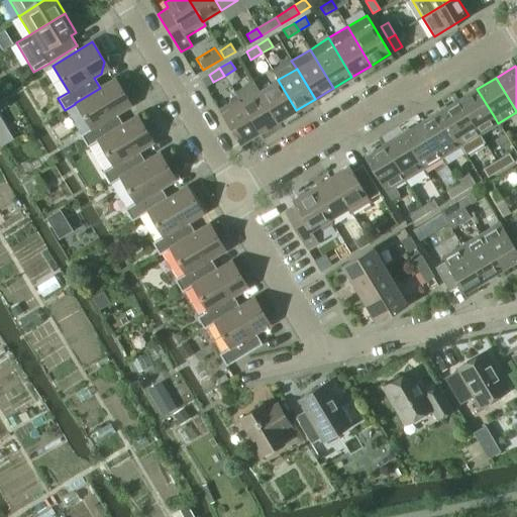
[(87,146),(97,140),(123,125),(122,124),(116,114),(123,110),(126,98),(114,79),(100,88),(75,103),(75,104),(91,129),(80,135),(87,146)]
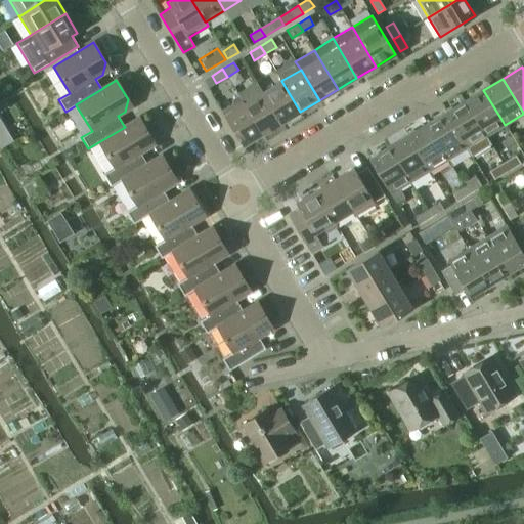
[(281,81),(262,93),(280,124),(300,112),(281,81)]
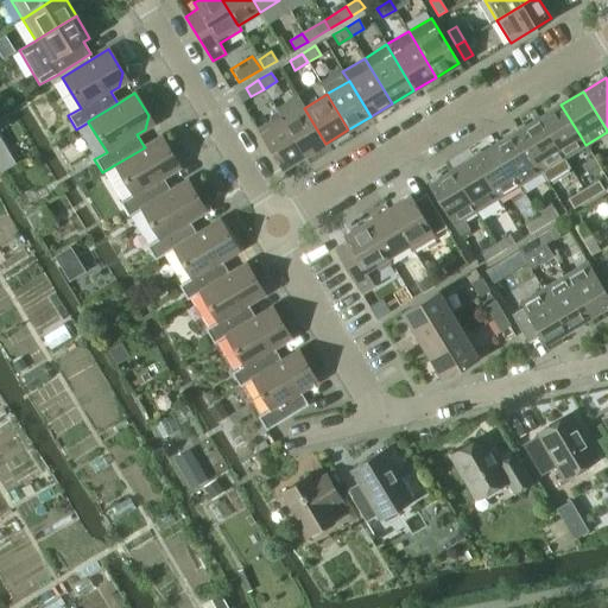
[(561,105),(539,118),(545,127),(563,158),(586,145),(581,137),(561,105)]
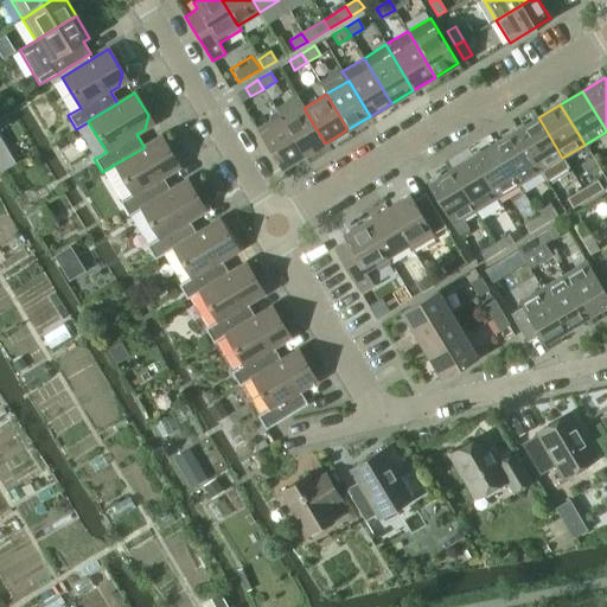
[(282,121),(304,157),(325,144),(304,108),(282,121)]
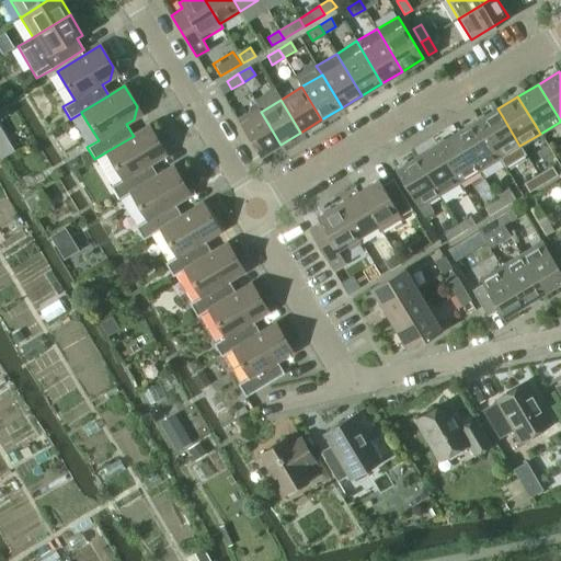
[(261,112),(255,102),(250,106),(248,111),(250,112),(237,119),(260,157),(281,145),(261,112)]
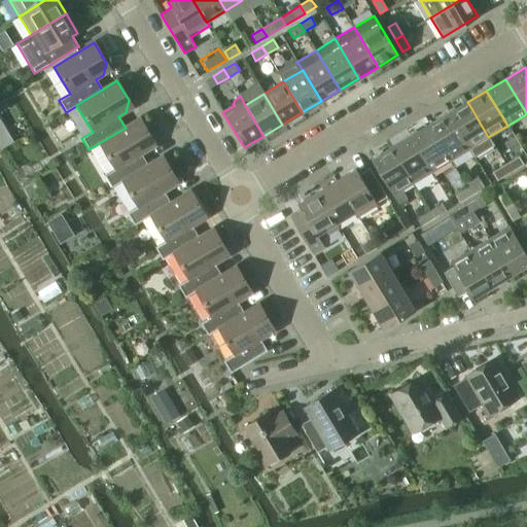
[(448,113),(469,148),(475,157),(494,145),(488,137),(472,110),(467,102),(448,113)]
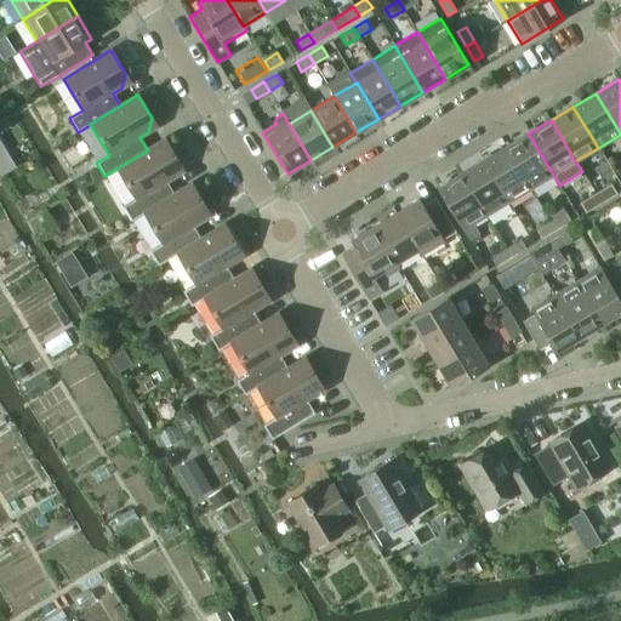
[(528,134),(506,147),(531,188),(553,175),(528,134)]
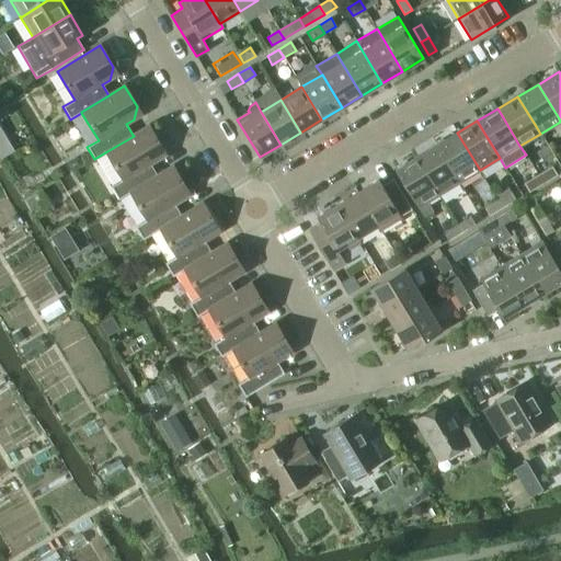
[(133,135),(134,136),(105,152),(123,180),(111,187),(118,199),(130,193),(129,192),(158,175),(157,175),(150,164),(158,160),(161,147),(148,126),(133,135)]
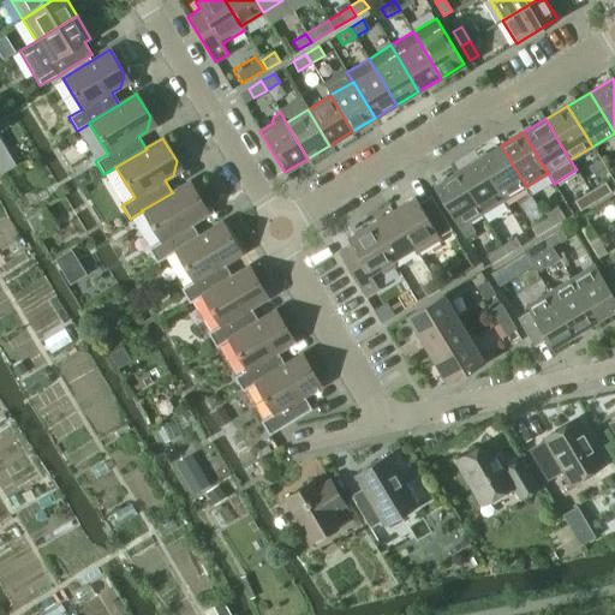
[(0,141),(0,173),(15,166),(0,141)]
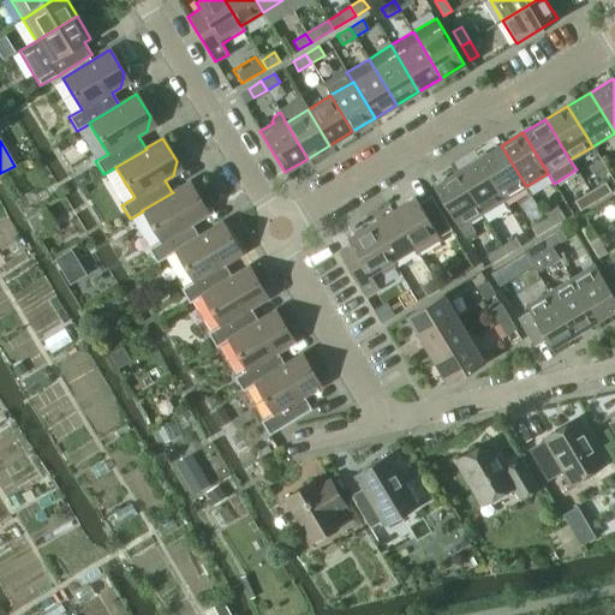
[(501,145),(478,159),(503,201),(526,186),(501,145)]
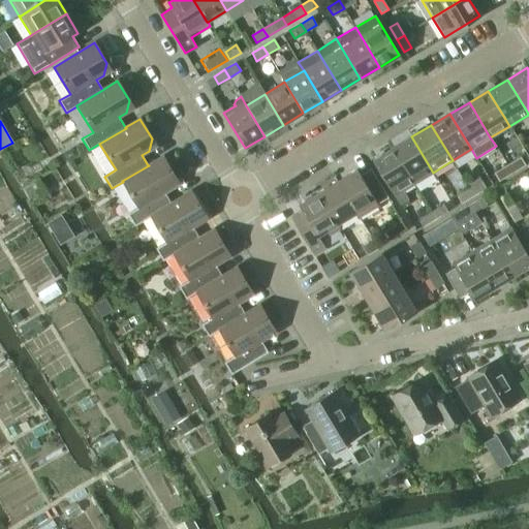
[(411,136),(393,148),(413,184),(433,173),(411,136)]
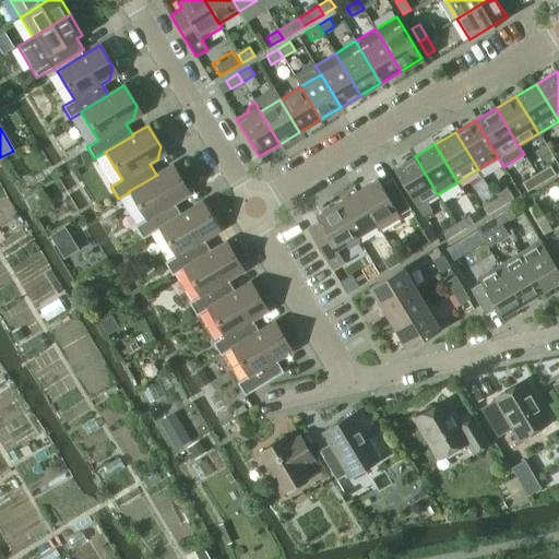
[(437,194),(415,156),(394,169),(417,206),(421,216),(431,211),(426,201),(437,194)]
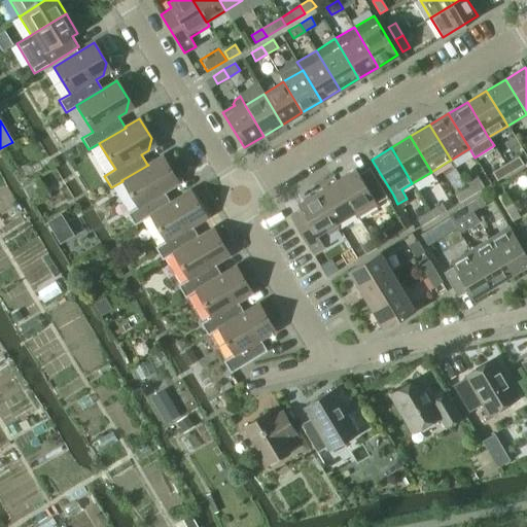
[(72,148),(62,154),(67,163),(77,156),(72,148)]
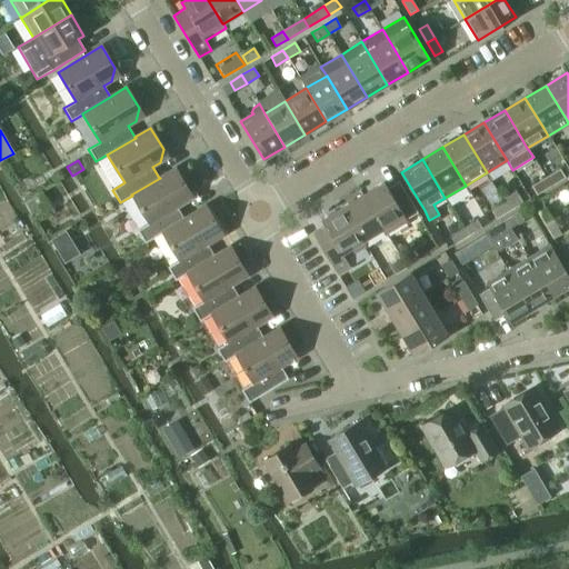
[(145,243),(162,232),(185,219),(183,219),(178,208),(185,203),(188,190),(176,168),(159,178),(160,178),(131,195),(132,196),(132,197),(149,223),(138,230),(145,243)]
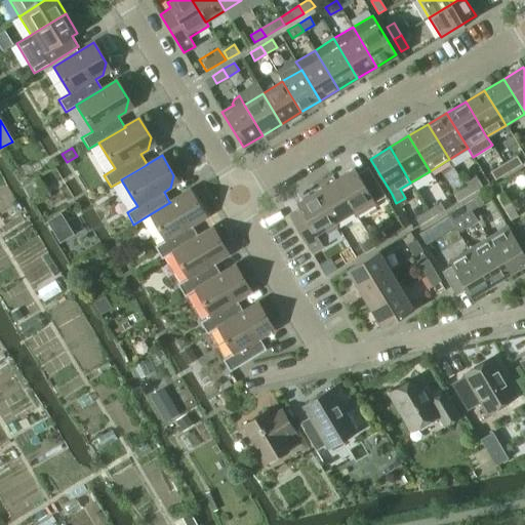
[(516,157),(503,164),(508,172),(520,164),(516,157)]
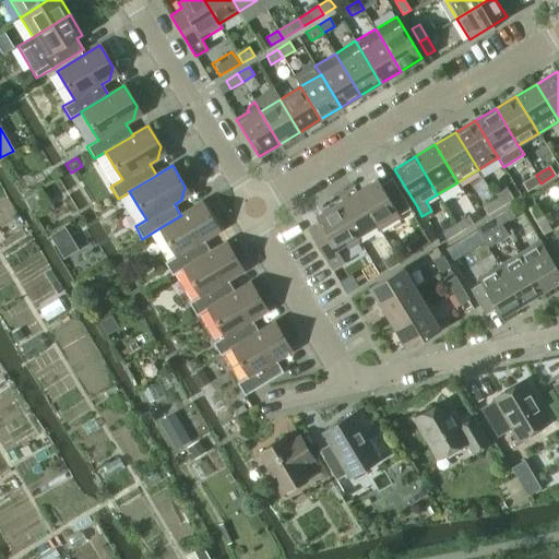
[(540,183),(536,175),(523,182),(528,191),(540,183)]
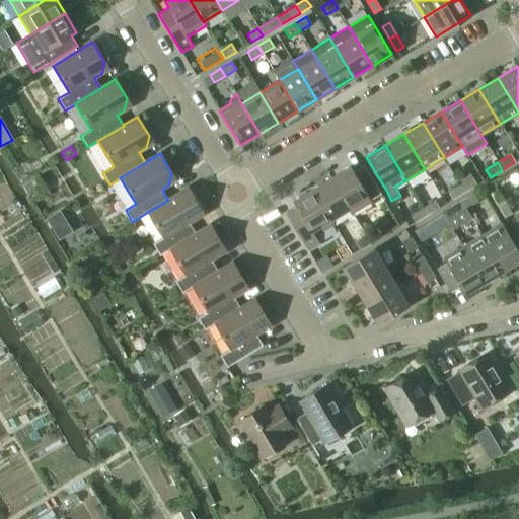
[(350,167),(330,178),(349,209),(351,214),(371,202),(370,200),(381,194),(363,165),(353,171),(350,167)]
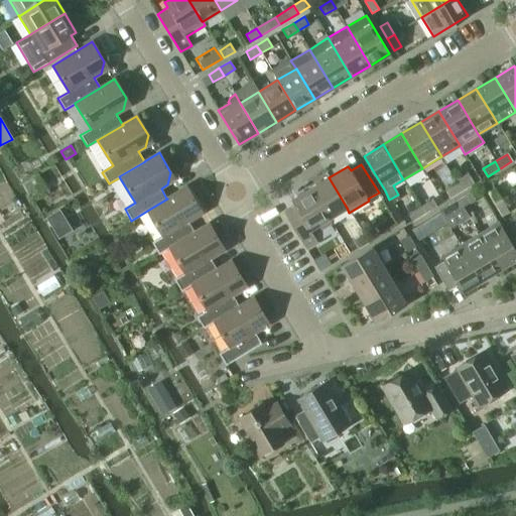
[(471,176),(458,184),(463,191),(475,183),(471,176)]
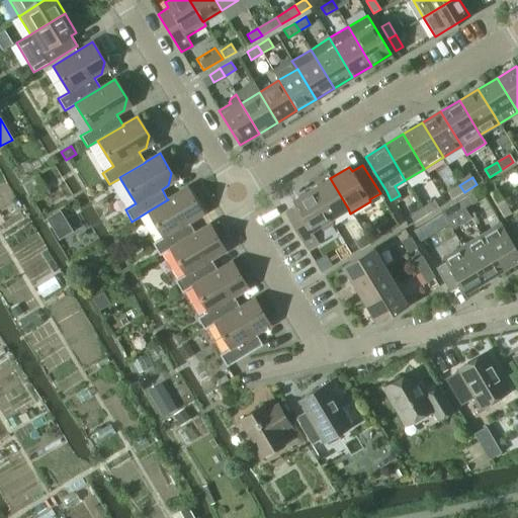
[(34,178),(22,186),(29,198),(37,193),(34,188),(38,185),(34,178)]
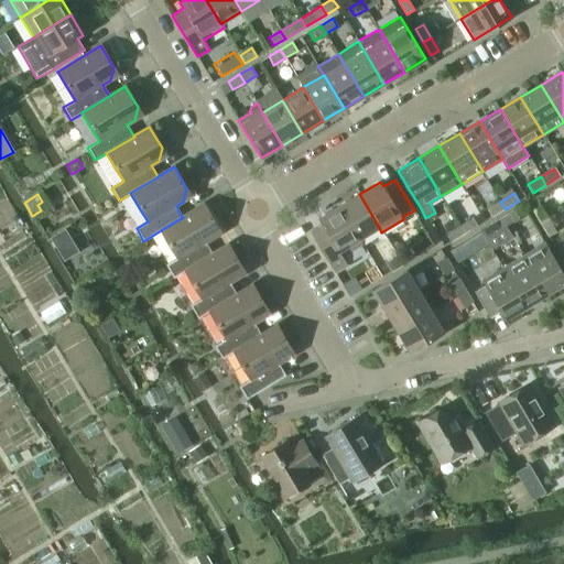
[(359,194),(339,206),(359,239),(379,227),(359,194)]
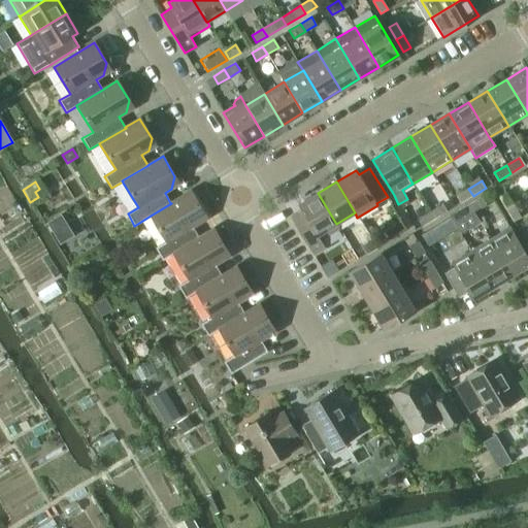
[(473,196),(468,189),(456,196),(460,203),(473,196)]
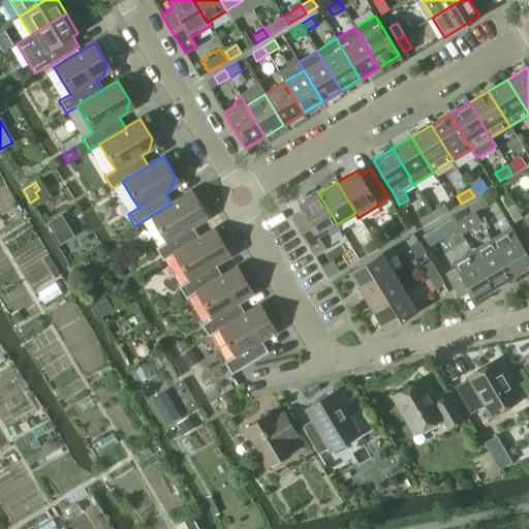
[(163,261),(174,254),(199,239),(198,238),(193,227),(199,224),(203,211),(191,191),(170,204),(172,204),(151,216),(151,217),(166,243),(155,249),(163,261)]
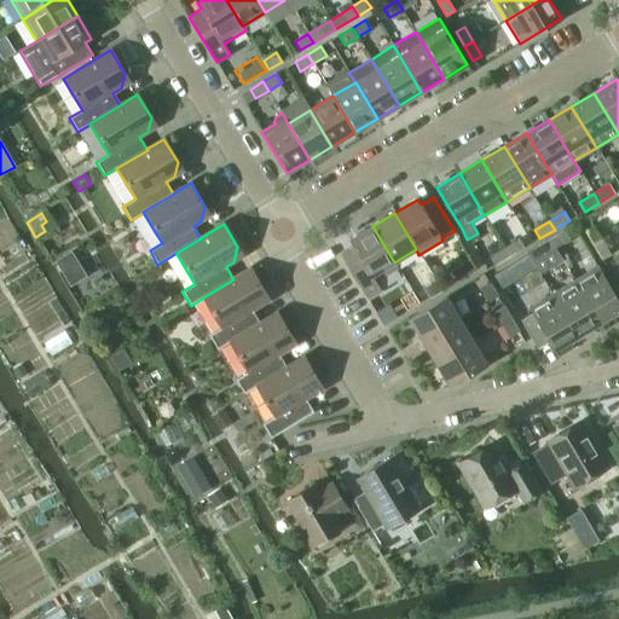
[(394,262),(372,226),(348,241),(353,246),(340,254),(360,288),(374,281),(374,282),(398,267),(394,262)]
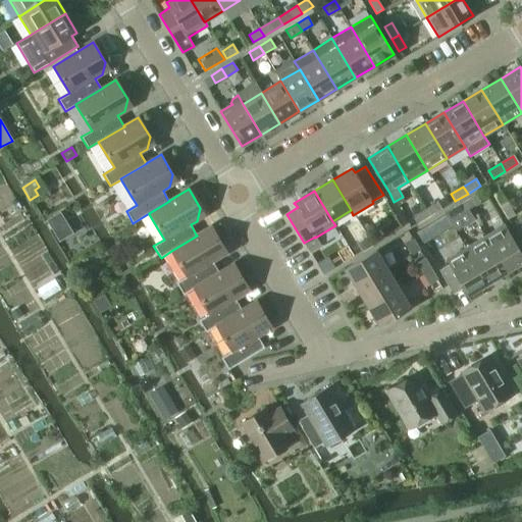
[(492,195),(500,207),(507,203),(500,191),(492,195)]
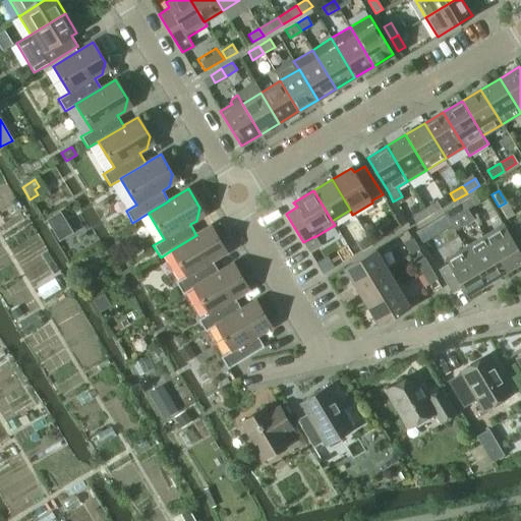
[(475,194),(463,201),(467,209),(479,201),(475,194)]
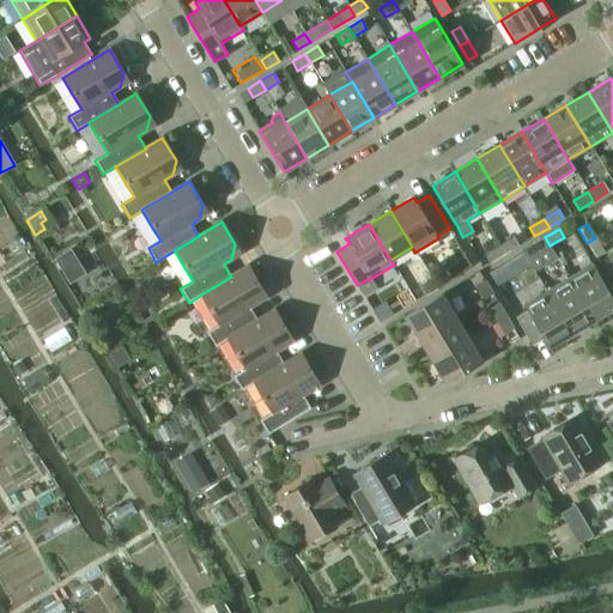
[(514,237),(499,246),(504,254),(519,246),(514,237)]
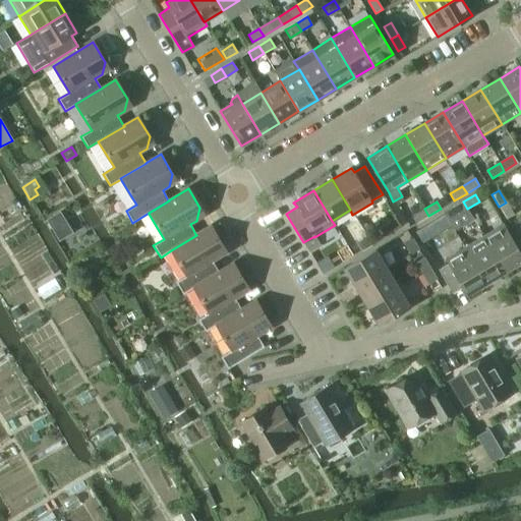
[(467,209),(463,201),(451,210),(455,217),(467,209)]
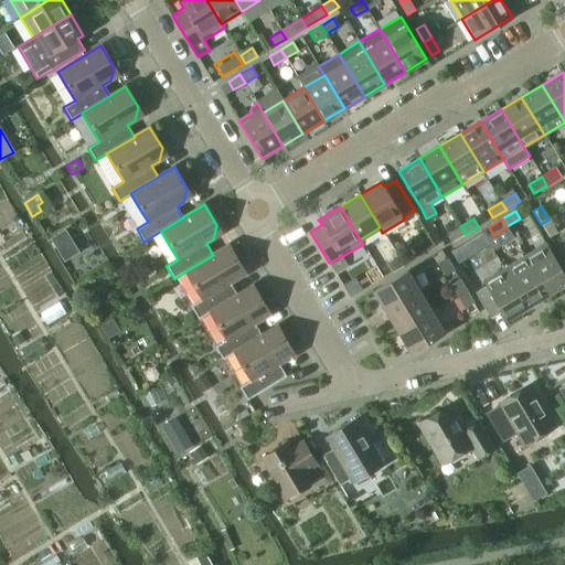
[(548,220),(541,224),(548,237),(556,233),(548,220)]
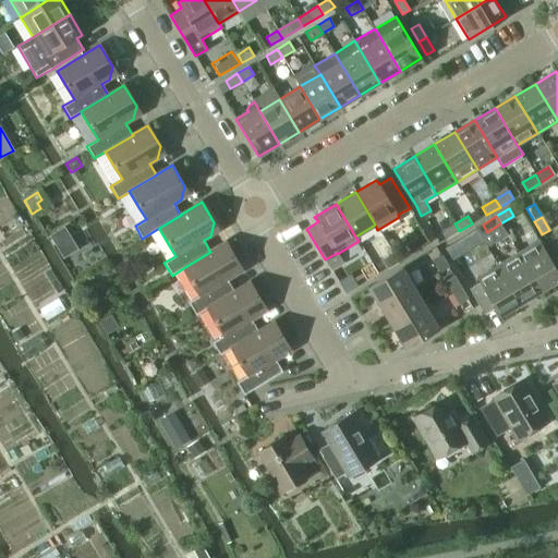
[(459,231),(455,223),(441,232),(446,240),(459,231)]
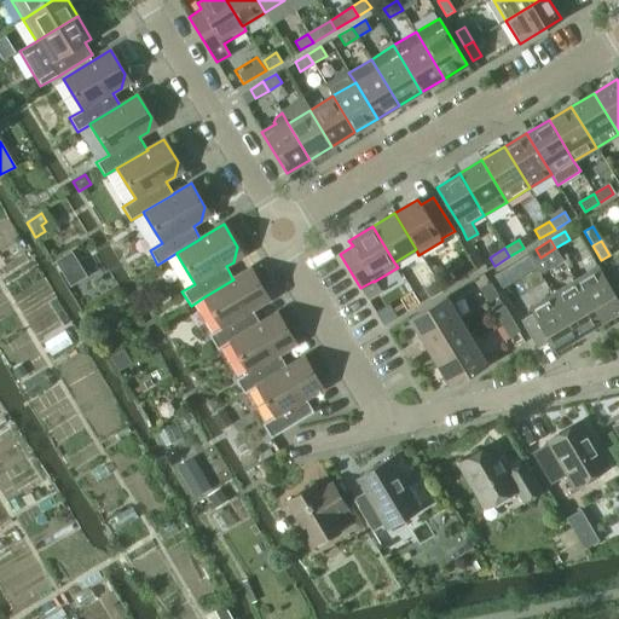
[(537,268),(528,254),(514,262),(524,277),(537,268)]
